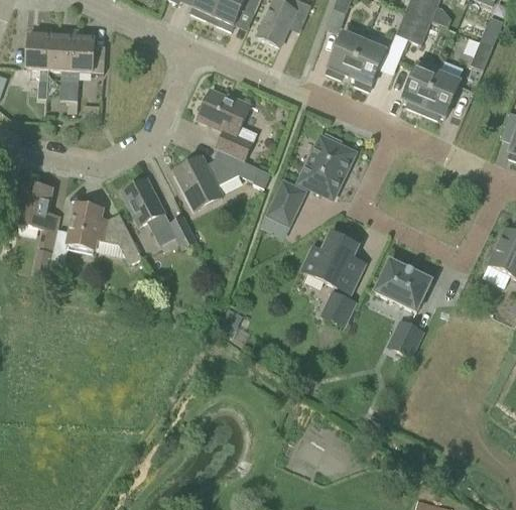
[(211,22),(220,0),(195,0),(189,13),(211,22)]
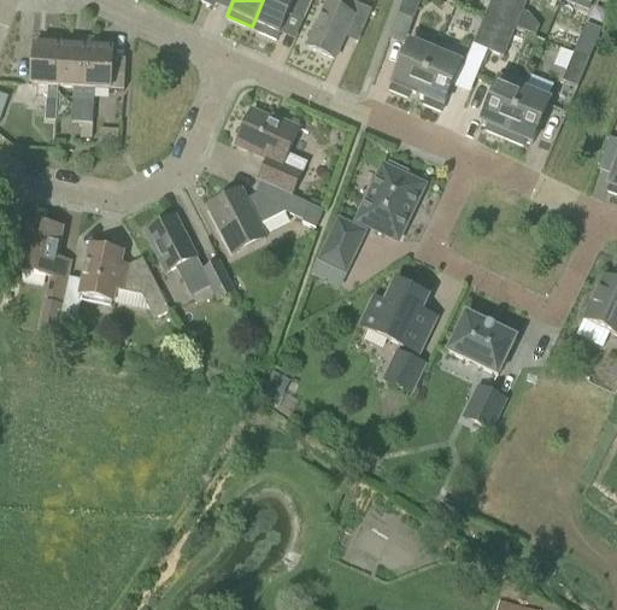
[(263,0),(252,27),(275,37),(289,7),(303,15),(309,0),(263,0)]
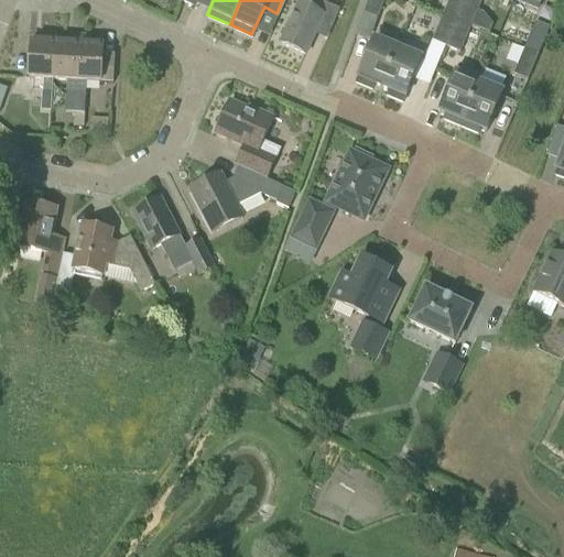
[(339,6),(327,0),(313,0),(311,4),(301,0),(299,0),(281,39),(305,50),(317,23),(329,28),(339,6)]
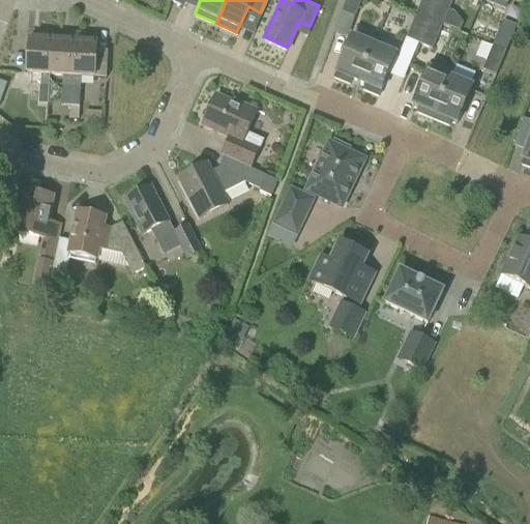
[(355,13),(359,0),(344,0),(341,8),(355,13)]
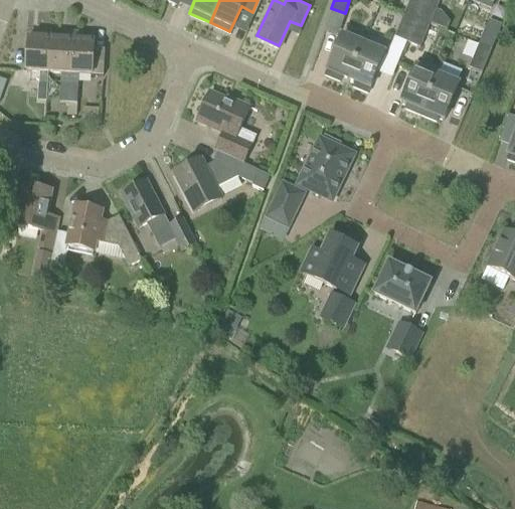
[(417,15),(423,0),(408,0),(404,9),(417,15)]
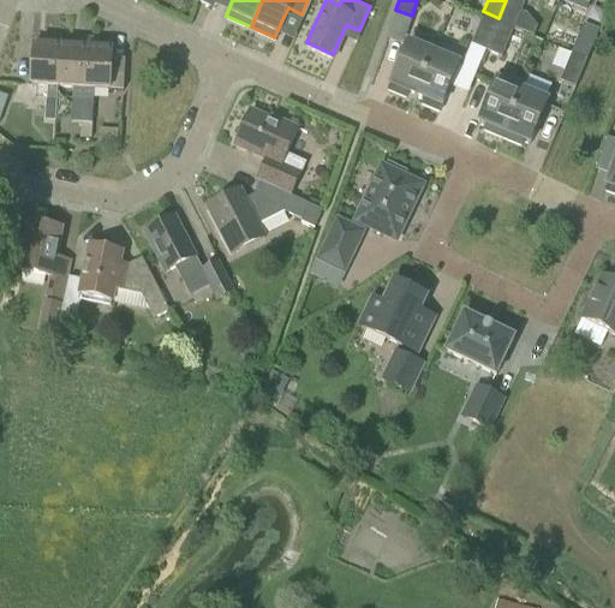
[(506,0),(499,18),(514,24),(525,0),(506,0)]
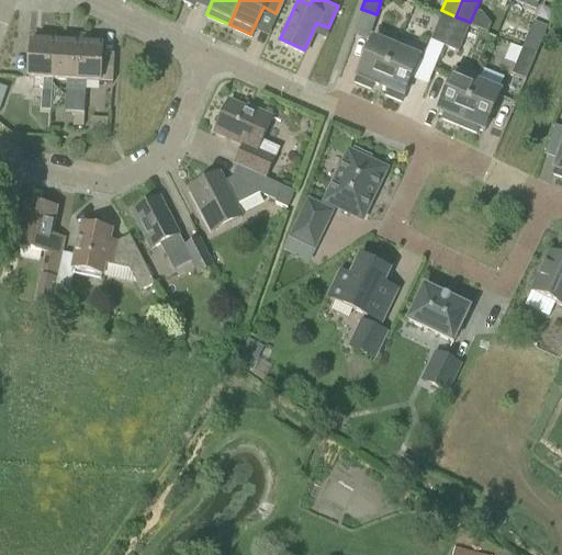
[(445,43),(456,17),(441,10),(430,37),(445,43)]
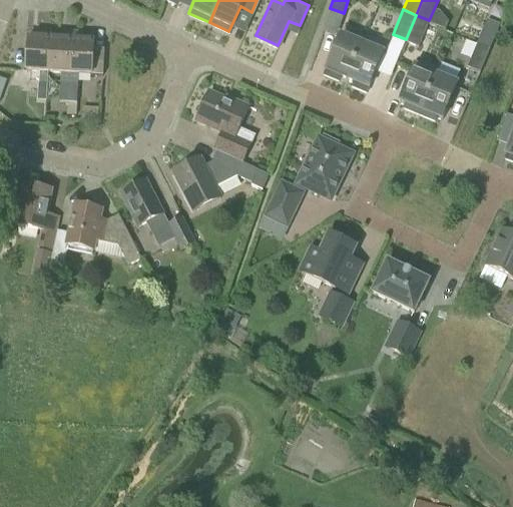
[(419,44),(429,20),(416,15),(406,39),(419,44)]
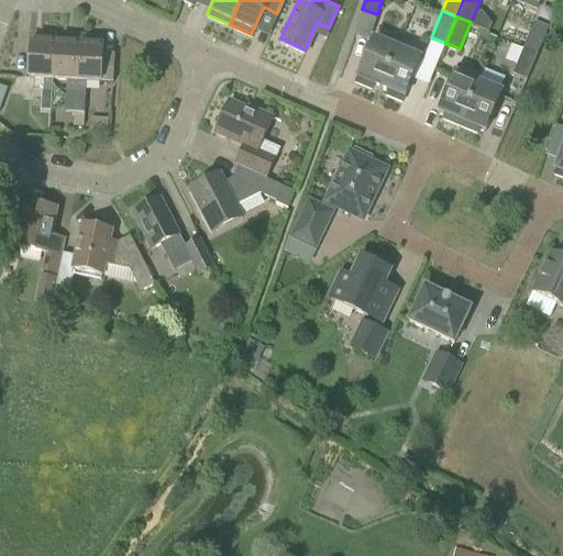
[(523,44),(538,51),(549,23),(534,18),(523,44)]
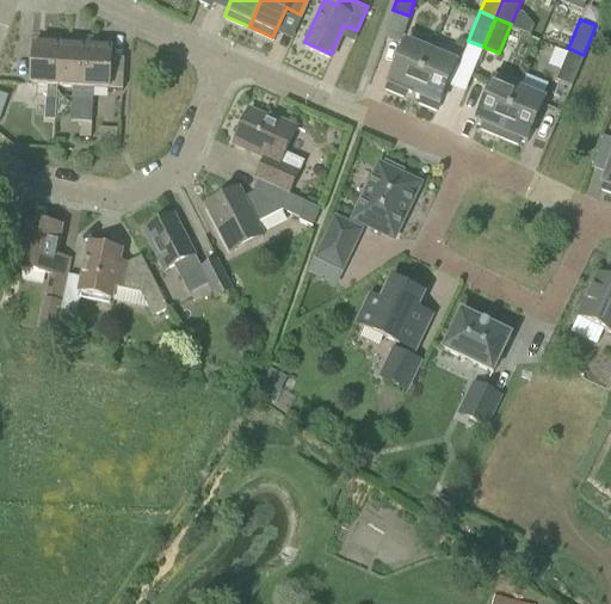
[(60,41),(60,42),(61,32),(51,32),(51,37),(48,41),(34,39),(31,80),(47,81),(44,116),(55,116),(57,81),(60,41)]
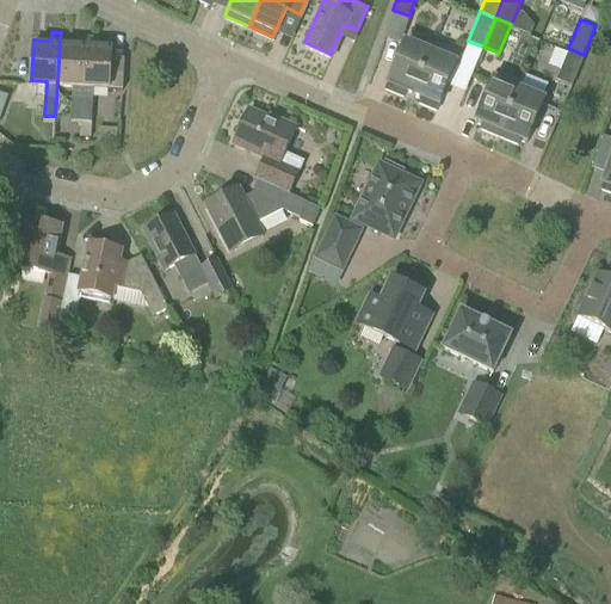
[(81,117),(86,35),(78,34),(76,42),(60,42),(60,41),(57,81),(73,82),(71,117),(81,117)]
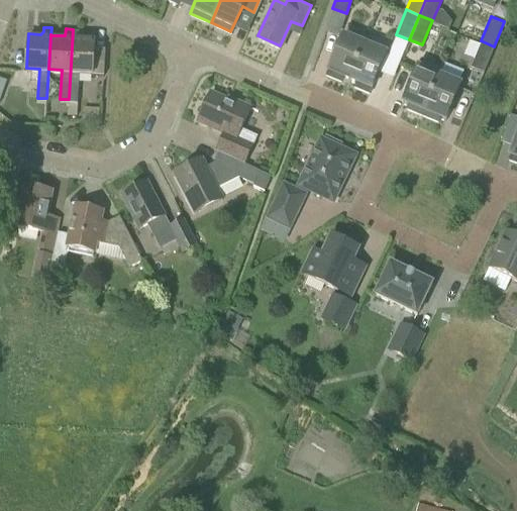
[(73,29),(69,99),(77,100),(79,71),(93,72),(95,37),(83,36),(80,33),(80,29),(73,29)]
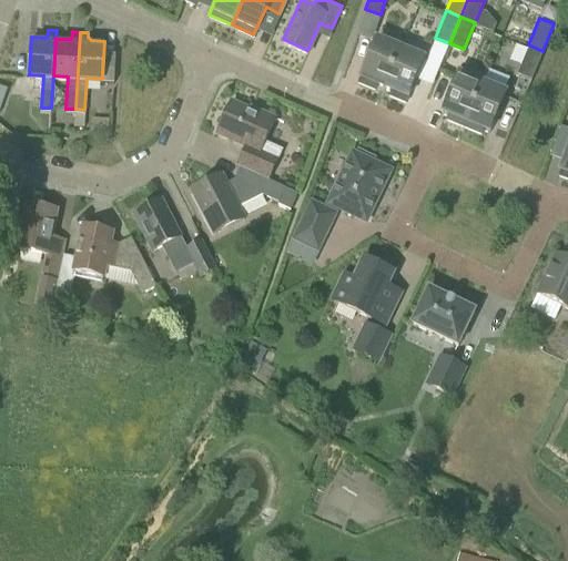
[(384,83),(399,46),(376,36),(358,80),(375,87),(377,81),(384,83)]
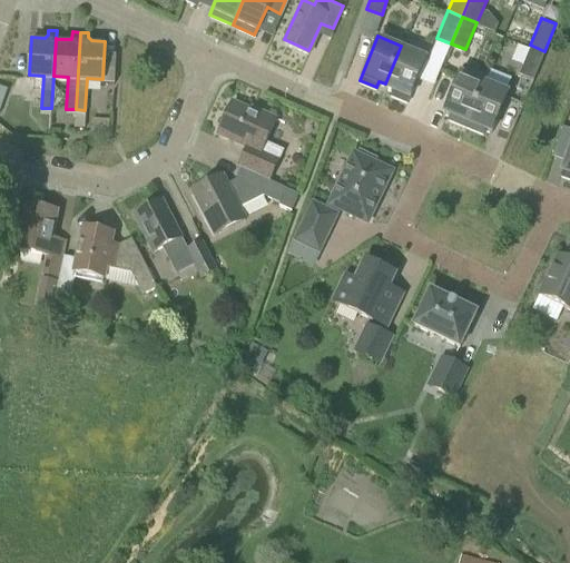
[(533,78),(544,51),(530,45),(520,71),(533,78)]
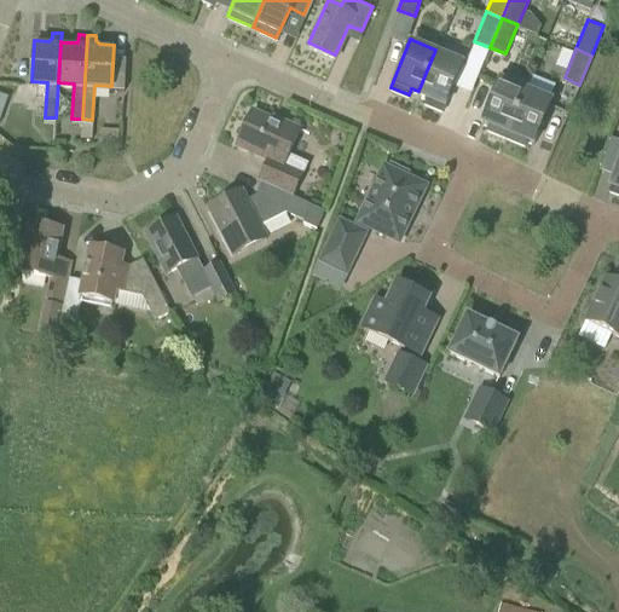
[(435,50),(418,91),(427,94),(423,102),(441,109),(462,61),(435,50)]
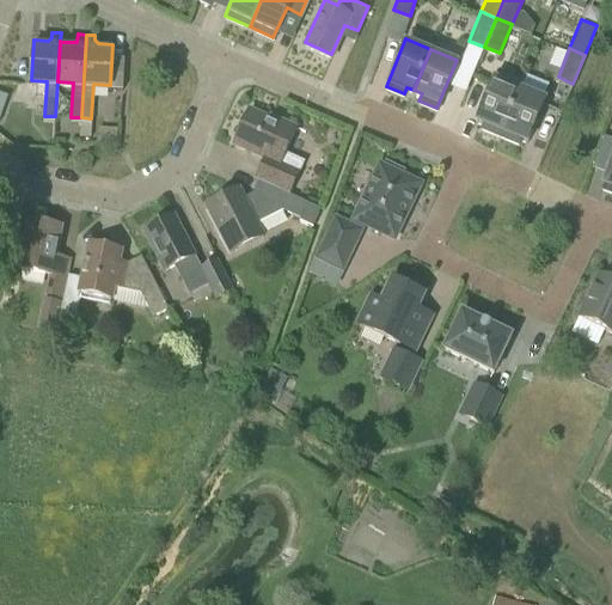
[(500,134),(519,86),(494,75),(477,116),(484,120),(481,126),(500,134)]
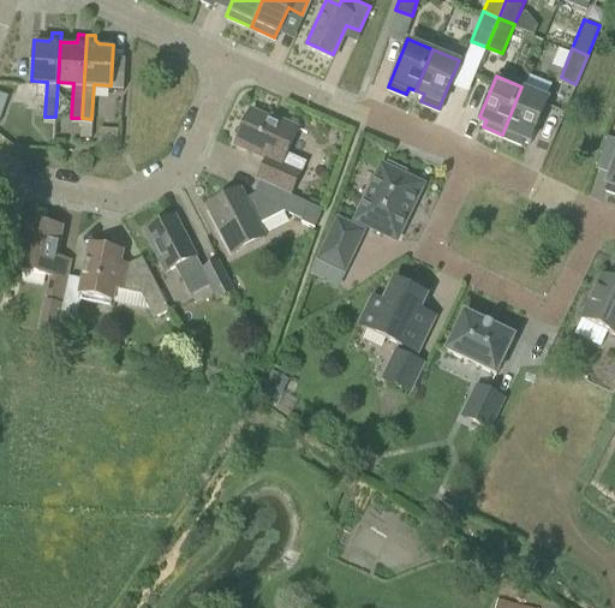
[(521,87),(502,135),(521,142),(524,136),(531,138),(548,97),(521,87)]
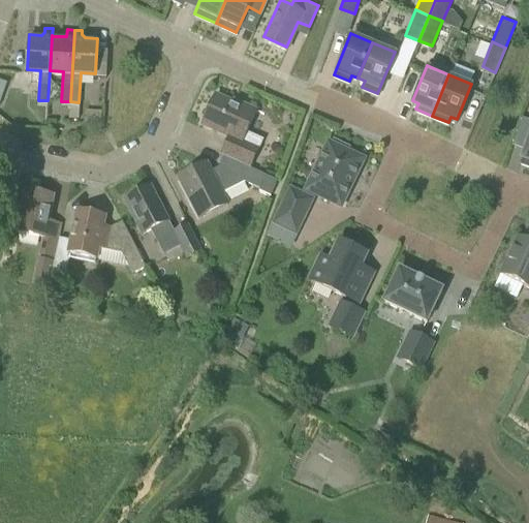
[(227,153),(250,163),(263,136),(246,128),(256,106),(240,99),(239,102),(215,91),(201,121),(235,136),(227,153)]
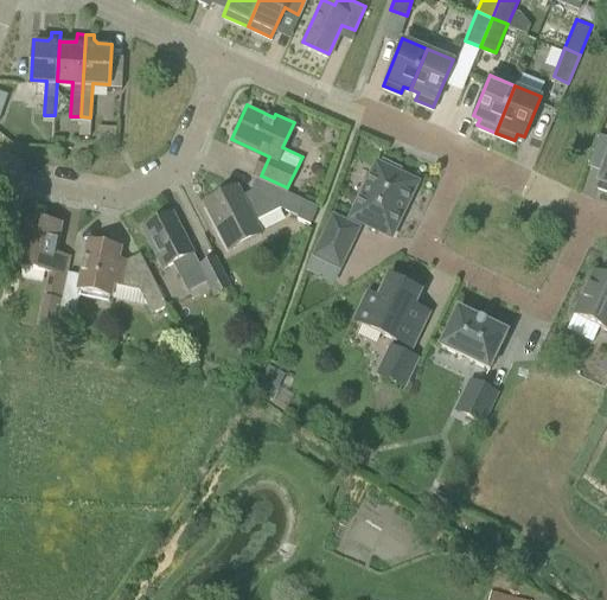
[(401,165),(383,157),(381,161),(377,160),(351,215),(391,234),(416,179),(398,171),(401,165)]
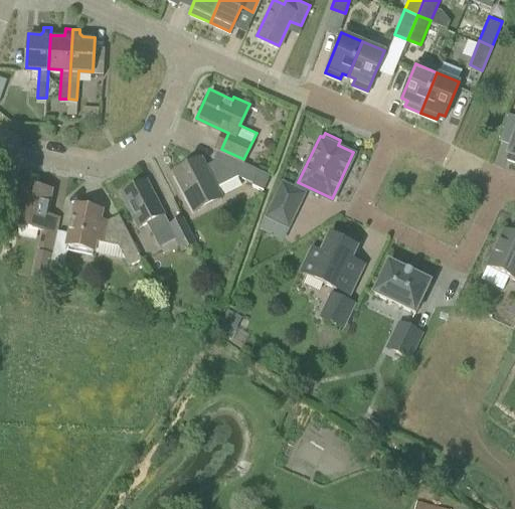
[(270,172),(219,150),(214,161),(205,165),(200,155),(173,169),(194,209),(221,195),(215,184),(237,173),(252,180),(251,182),(264,187),(270,172)]
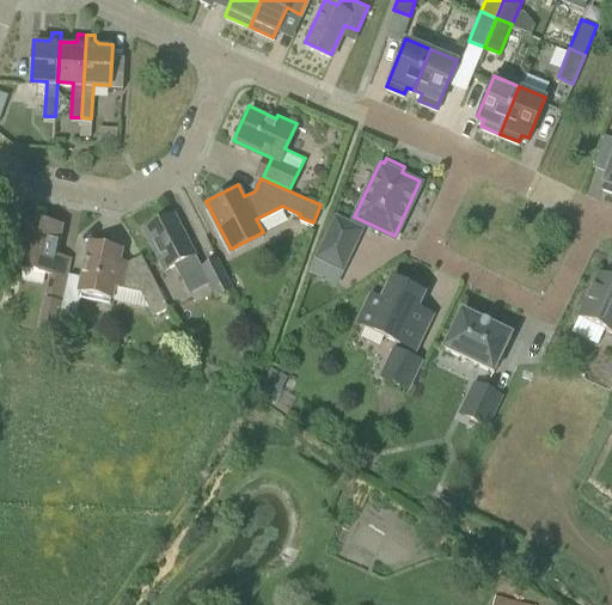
[(201,264),(173,212),(144,227),(165,267),(175,262),(182,276),(200,268),(215,297),(234,287),(218,256),(201,264)]
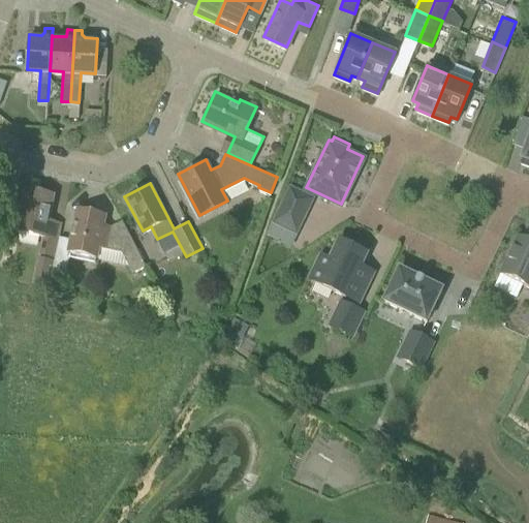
[(54,253),(60,220),(48,218),(53,192),(25,186),(17,228),(44,234),(40,251),(54,253)]
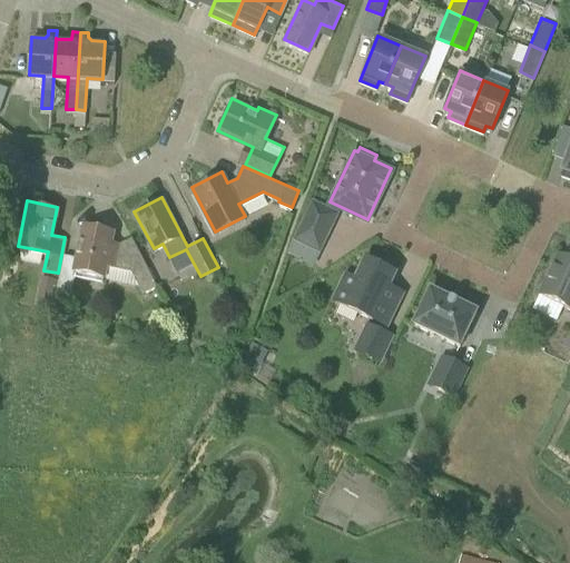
[(318,247),(335,211),(313,200),(296,236),(318,247)]
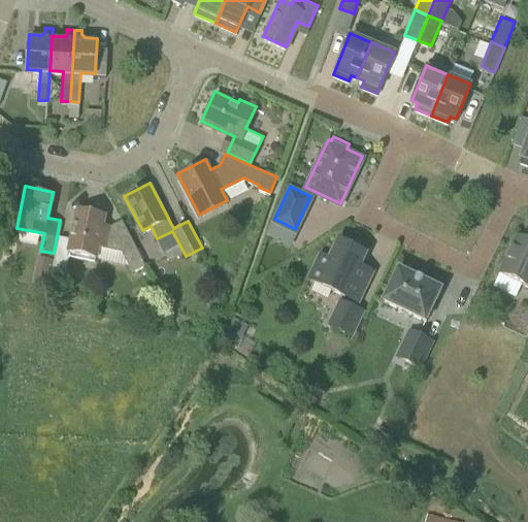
[(111,228),(102,226),(105,211),(76,206),(70,236),(59,234),(51,275),(63,278),(67,255),(95,260),(98,245),(121,250),(132,269),(144,263),(124,221),(111,228)]
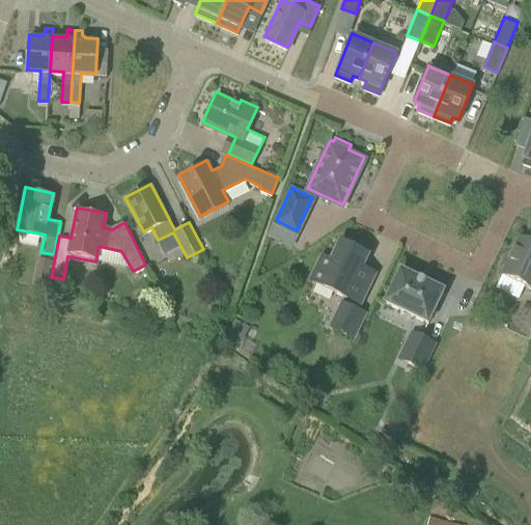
[(530,239),(519,233),(501,271),(530,284),(530,239)]
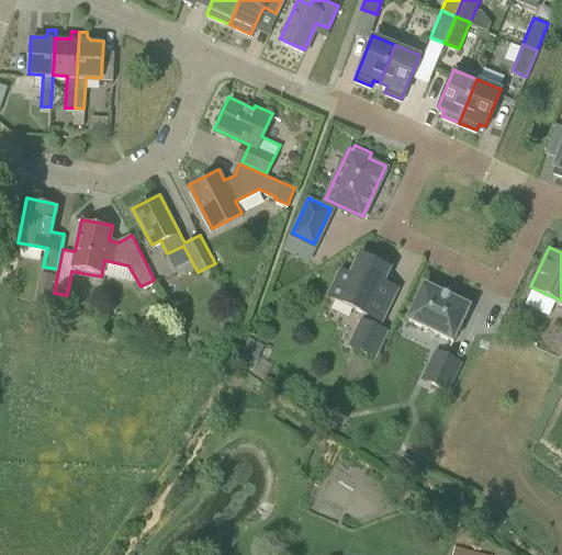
[(341,269),(328,296),(330,297),(366,314),(382,321),(398,286),(382,279),(388,267),(360,252),(350,273),(341,269)]
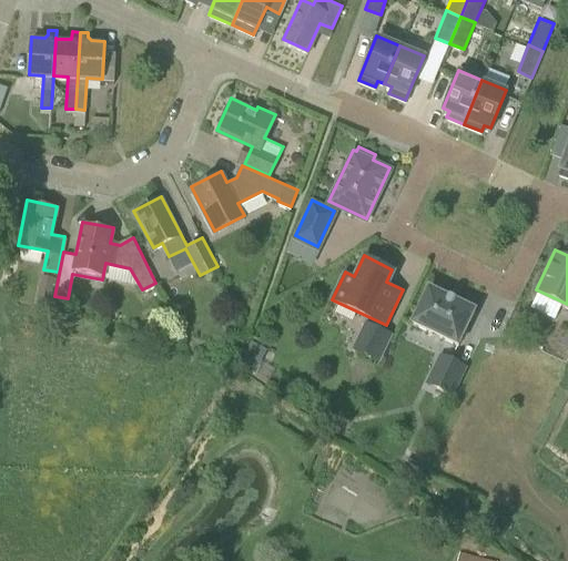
[(458,343),(476,307),(427,284),(411,320),(458,343)]
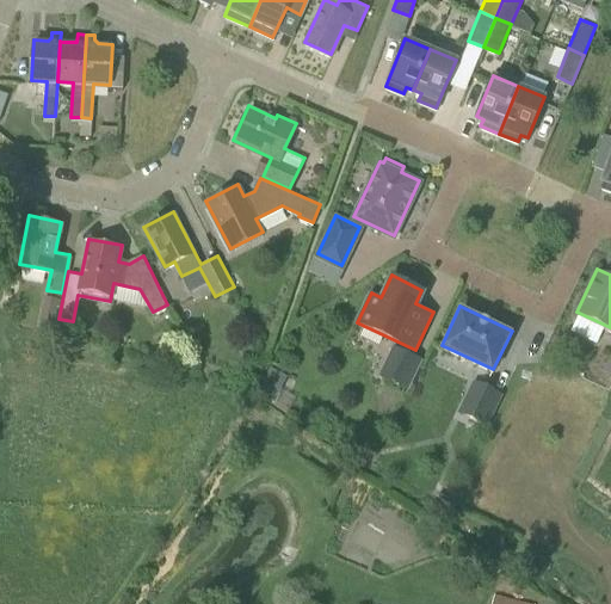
[(407,383),(419,358),(393,345),(381,371),(407,383)]
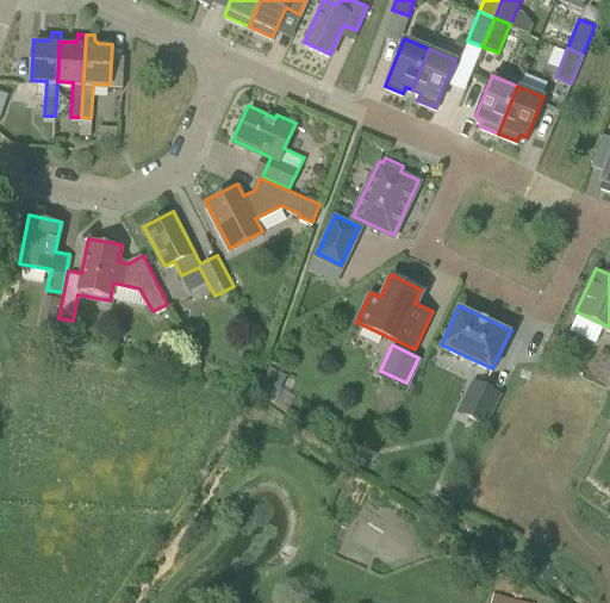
[(485,421),(499,391),(473,379),(459,409),(485,421)]
